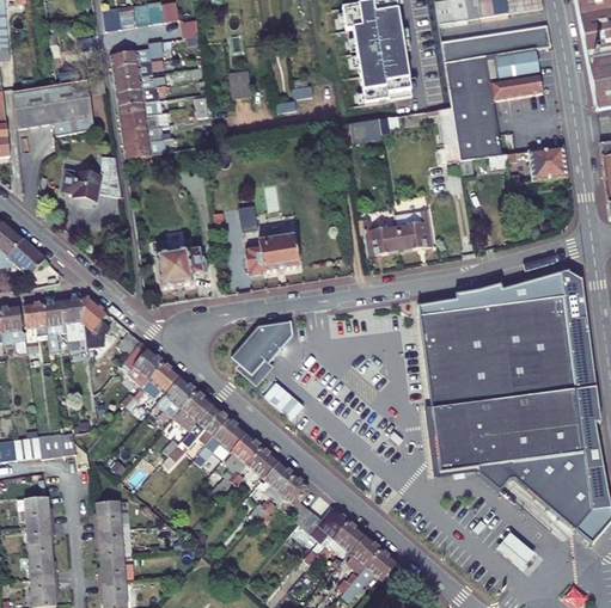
[(0,59),(8,59),(2,0),(10,0),(10,4),(24,1),(24,0),(0,0),(0,59)]
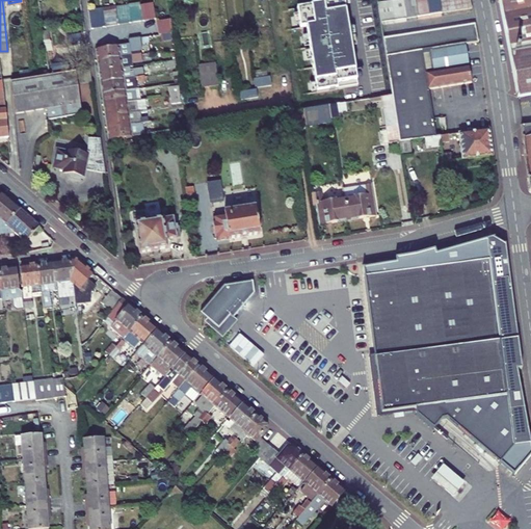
[(44,37),(49,36),(43,0),(37,0),(44,37)]
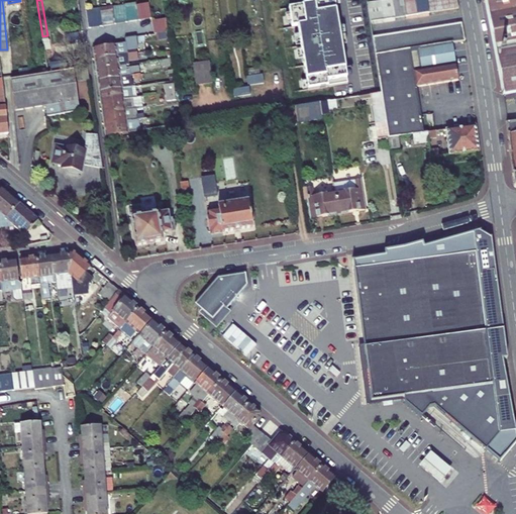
[(147,0),(135,2),(137,17),(150,15),(147,0)]
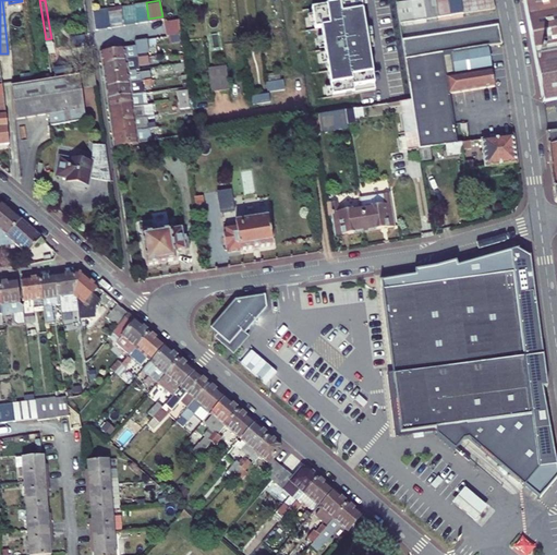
[(315,26),(321,25),(331,93),(362,89),(374,86),(366,34),(362,35),(356,0),(339,0),(339,1),(312,5),(315,26)]
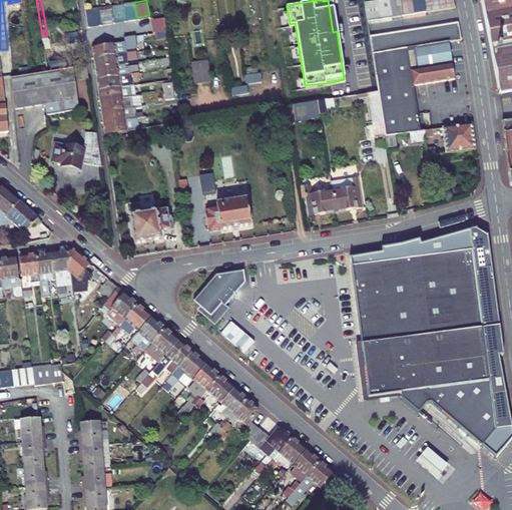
[(364,1),(366,10),(366,15),(367,19),(380,17),(377,0),(364,0),(364,1)]
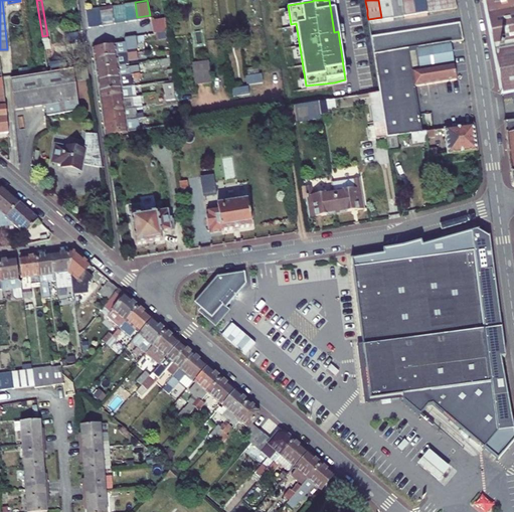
[(378,0),(381,17),(392,15),(390,0),(378,0)]
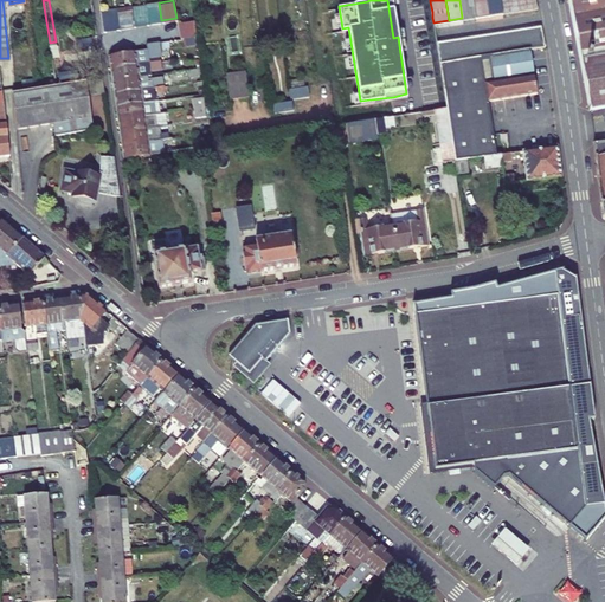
[(459,0),(462,18),(475,15),(472,0),(459,0)]
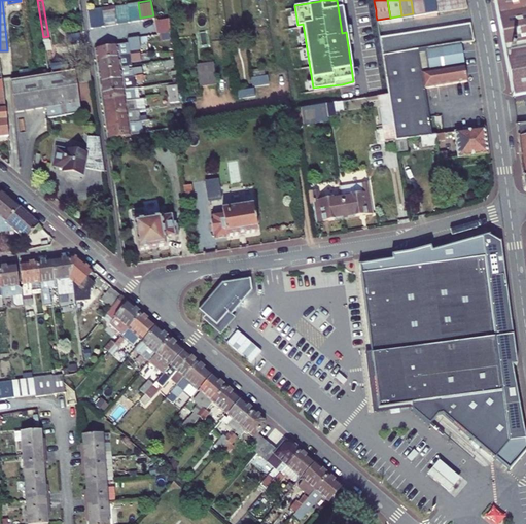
[(411,0),(413,13),(425,12),(423,0),(411,0)]
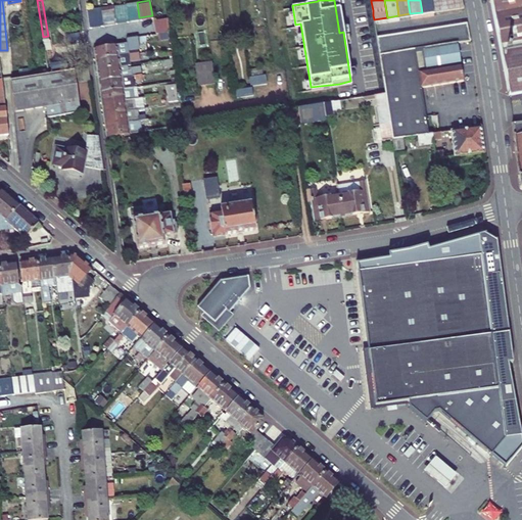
[(420,0),(422,12),(434,10),(432,0),(420,0)]
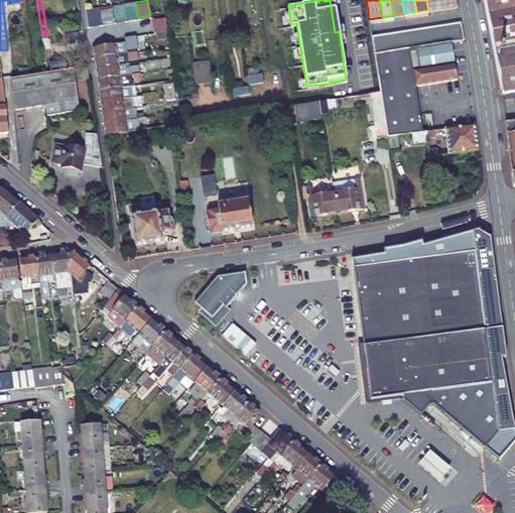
[(426,0),(428,10),(456,6),(454,0),(426,0)]
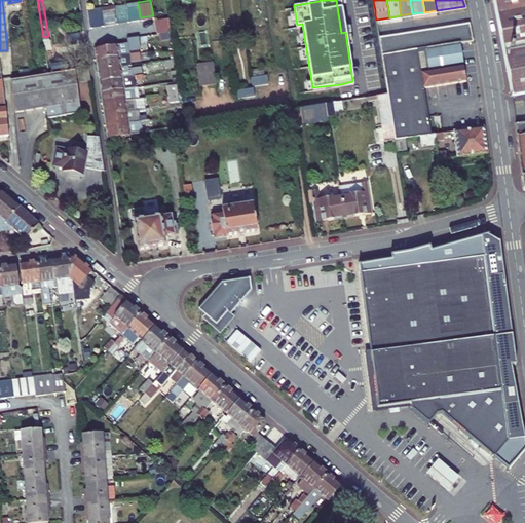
[(493,0),(512,92),(524,89),(524,0),(493,0)]
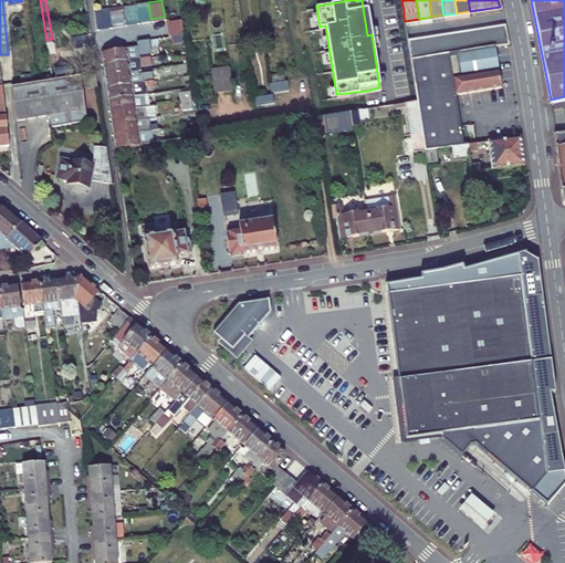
[(150,19),(148,2),(135,3),(138,21),(150,19)]
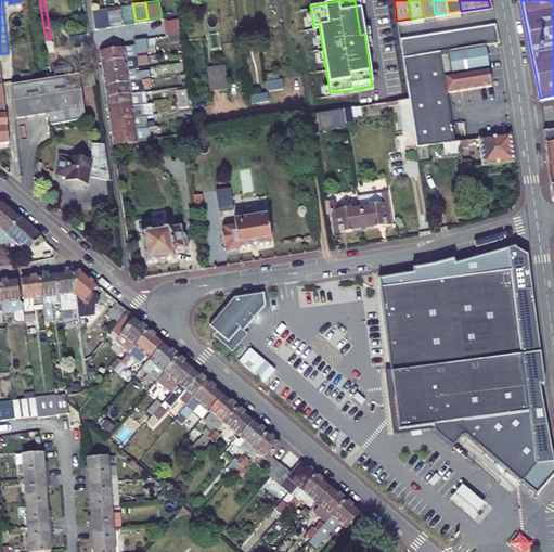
[(110,24),(121,22),(119,4),(119,3),(106,5),(110,24)]
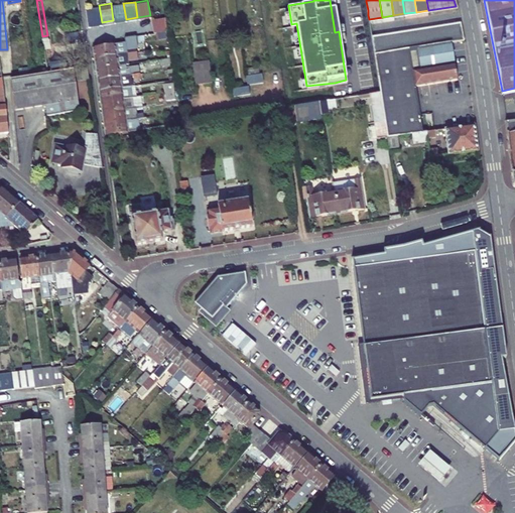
[(111,4),(113,20),(126,19),(123,3),(111,4)]
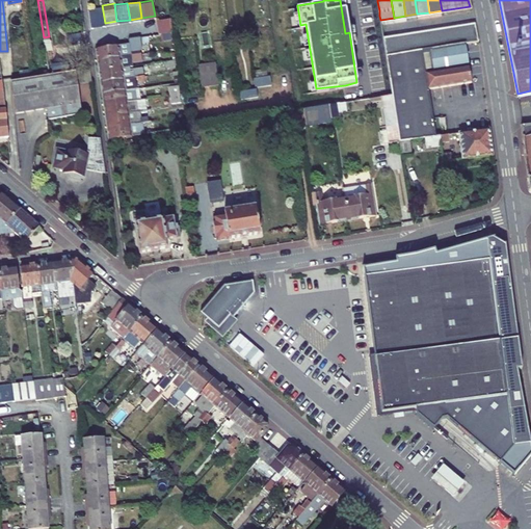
[(87,7),(90,26),(105,23),(102,5),(87,7)]
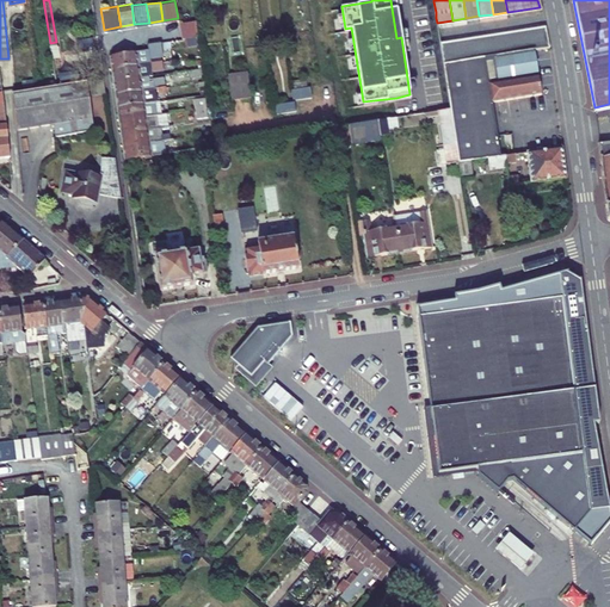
[(195,35),(197,35),(195,22),(195,18),(178,20),(180,37),(186,36),(195,35)]
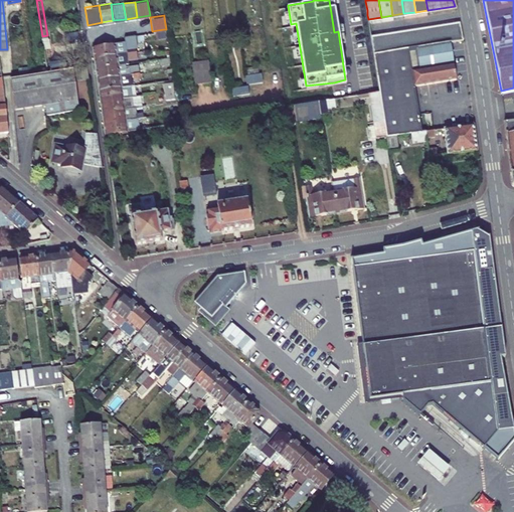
[(373,51),(449,40),(462,38),(458,20),(370,33),(373,51)]
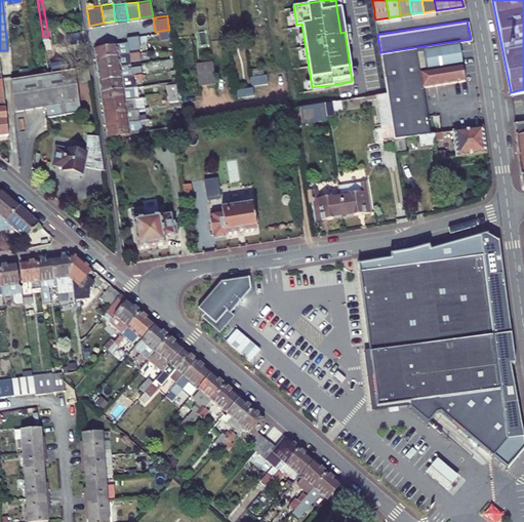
[(137,35),(126,36),(126,41),(93,45),(94,57),(128,52),(138,50),(136,43),(138,43),(137,35)]
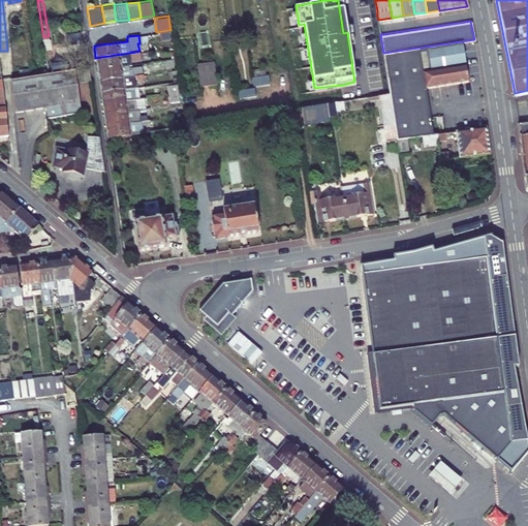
[(382,53),(391,102),(396,138),(407,136),(414,135),(422,135),(433,133),(425,86),(467,80),(461,41),(383,53),(382,53)]
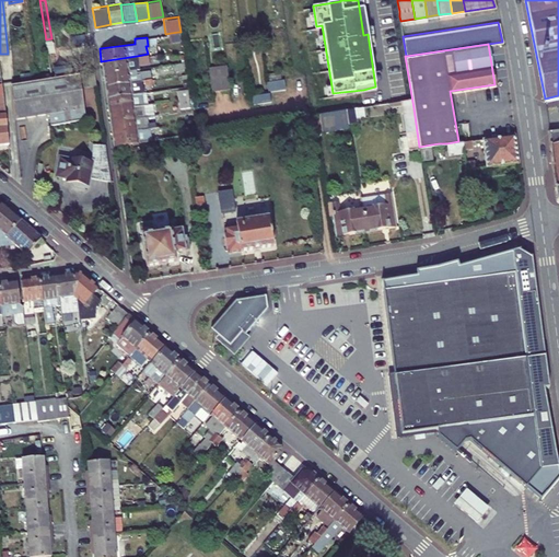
[(149,59),(148,54),(137,56),(101,61),(103,73),(135,68),(134,65),(134,61),(149,59)]
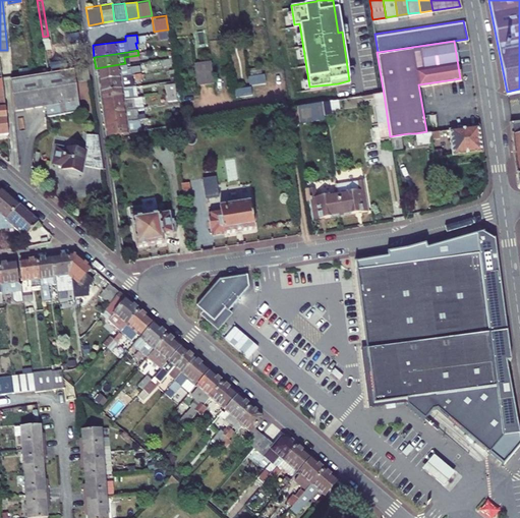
[(161,58),(162,64),(172,63),(171,56),(161,58)]
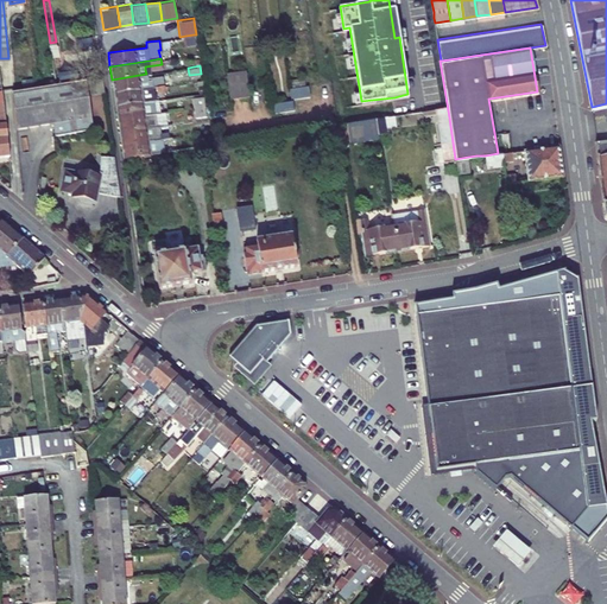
[(227,75),(229,99),(250,95),(248,86),(246,72),(227,75)]
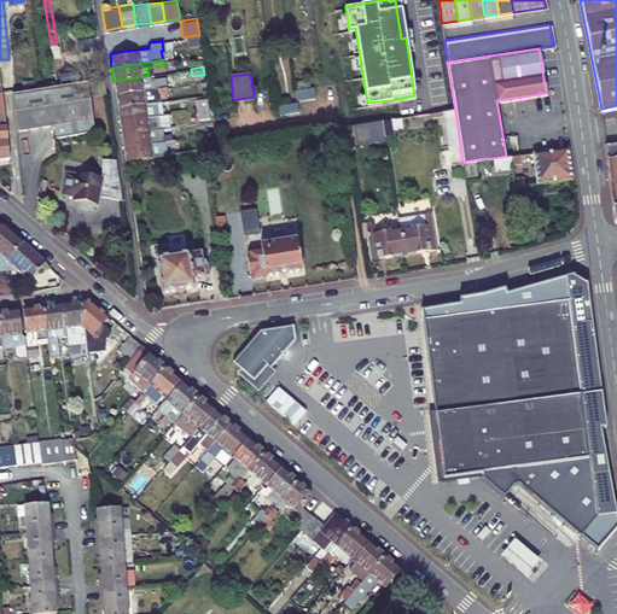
[(115,93),(150,88),(149,75),(114,81),(115,93)]
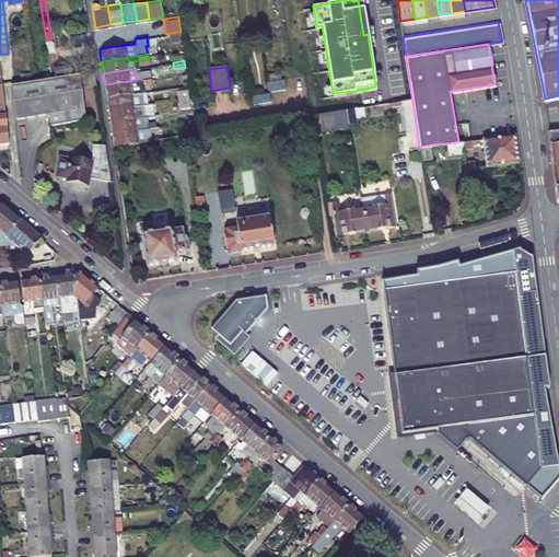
[(78,72),(79,82),(95,80),(94,70),(78,72)]
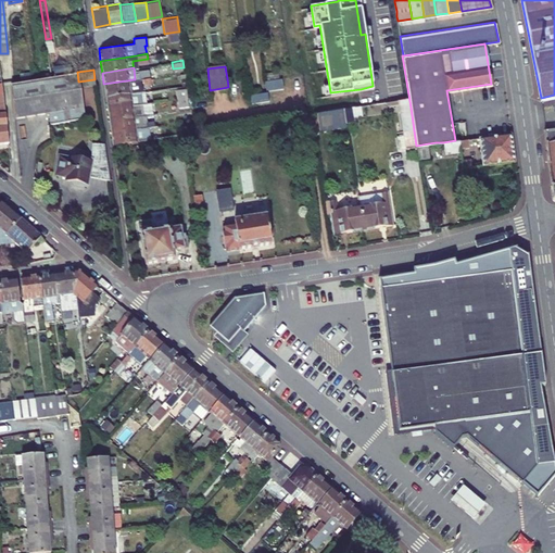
[(49,123),(85,116),(78,82),(77,72),(51,76),(45,77),(10,83),(13,116),(48,111),(49,123)]
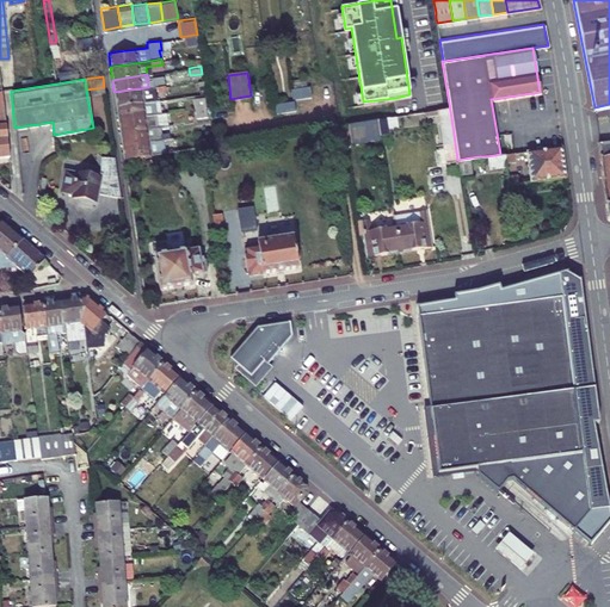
[(294,88),(291,88),(293,99),(294,99),(312,97),(310,86),(307,86),(306,80),(293,81),(294,88)]
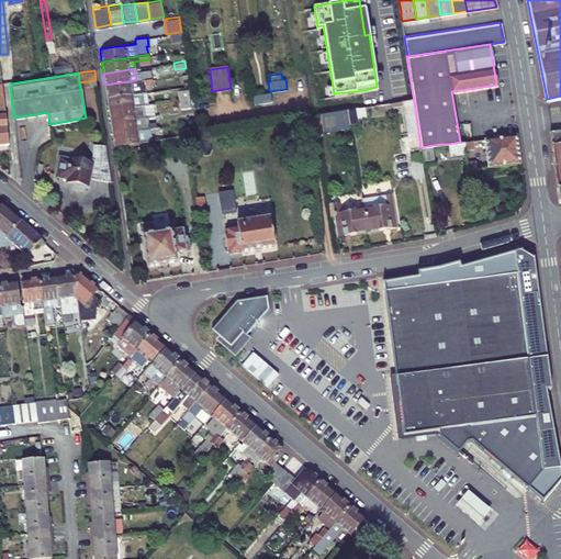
[(107,97),(141,92),(139,80),(136,80),(104,85),(107,97)]
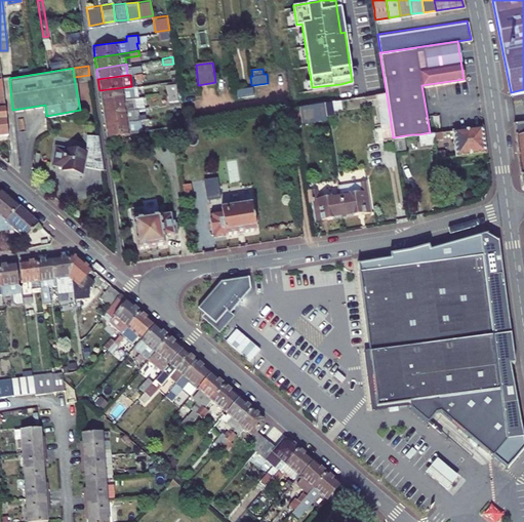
[(174,82),(165,84),(166,91),(175,90),(174,82)]
